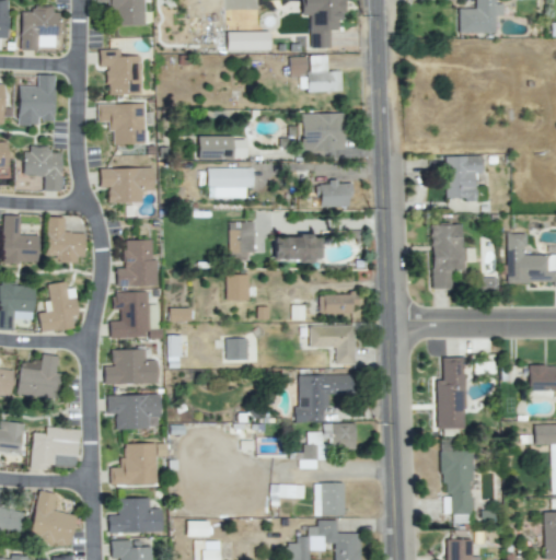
[(0,0),(0,37),(9,38),(9,0),(0,0)]
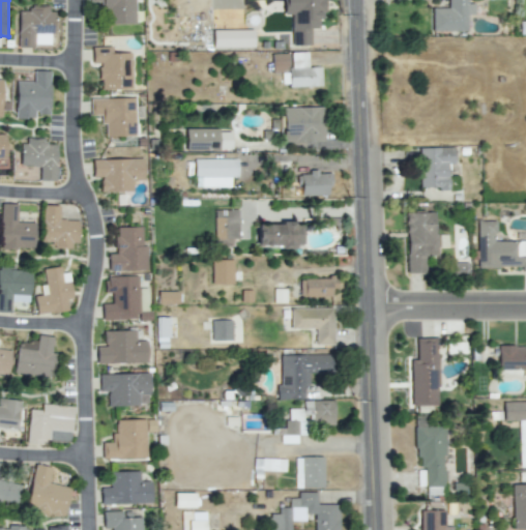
[(139,24),(138,0),(94,0),(95,2),(106,1),(106,25),(139,24)]
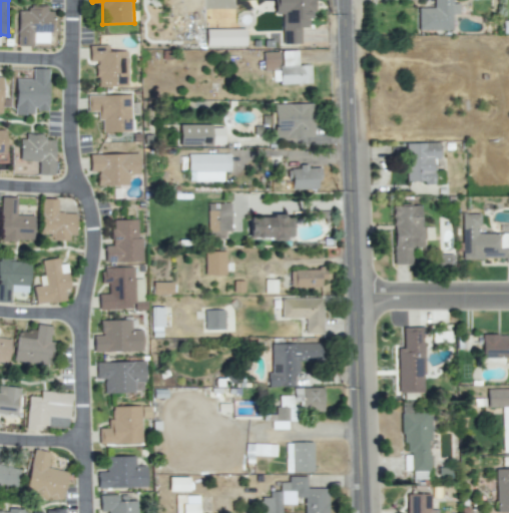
[(286,44),(304,44),(304,28),(312,28),(312,17),(317,17),(317,0),(278,0),(279,14),(286,14),(286,44)]
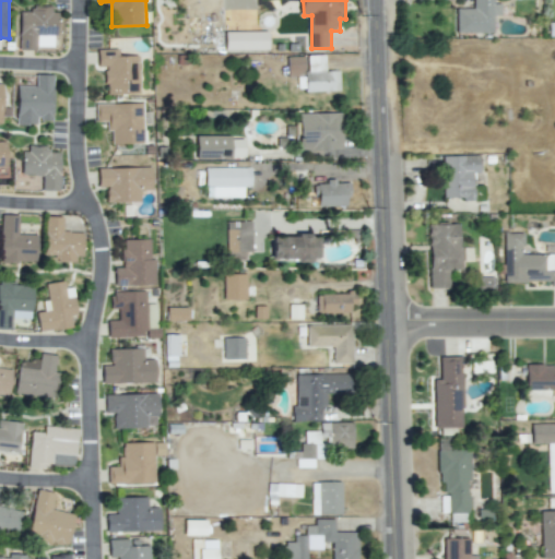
[(497,32),(496,15),(505,14),(504,3),(497,3),(496,0),(476,0),(477,8),(460,9),(460,33),(497,32)]
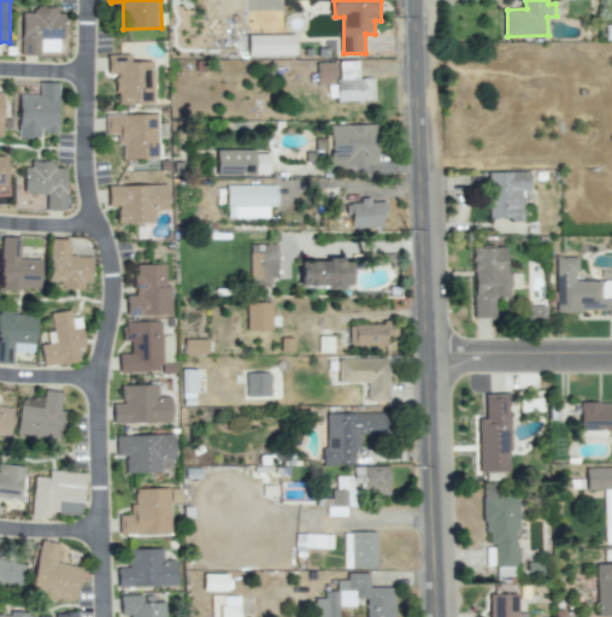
[(39,9),(39,13),(25,12),(24,56),(45,56),(45,51),(66,51),(66,9),(39,9)]
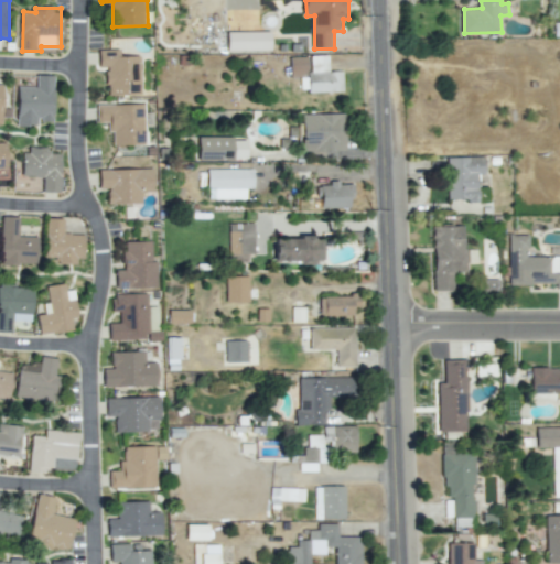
[(230,51),(273,50),(273,31),(230,32),(230,51)]
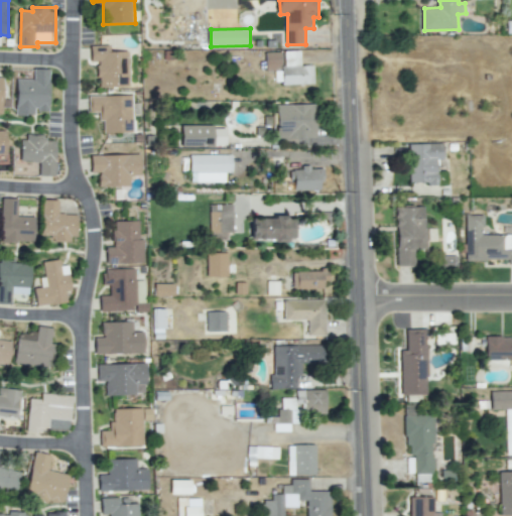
[(111,45),(93,45),(93,61),(101,61),(101,88),(131,87),(131,51),(111,51),(111,45)]
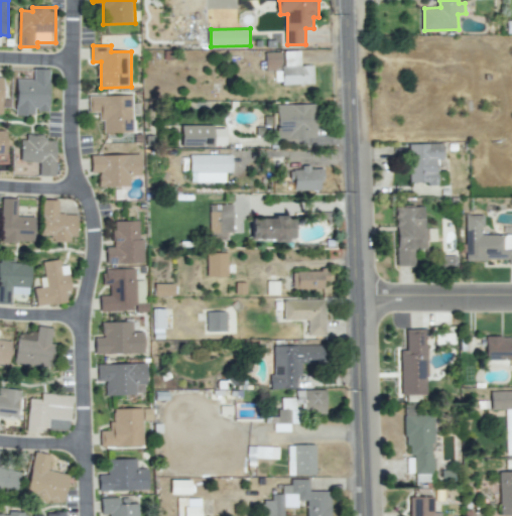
[(268,52),(268,71),(283,71),(284,85),(316,84),(316,66),(302,66),(302,50),(285,51),(285,52),(268,52)]
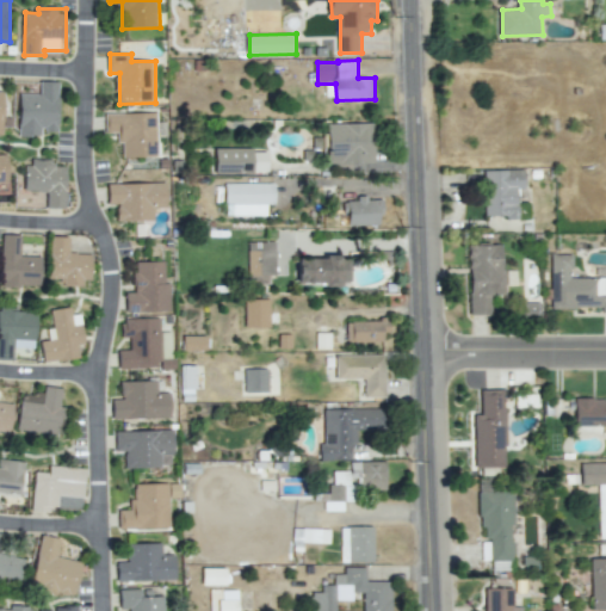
[(23,94),(22,136),(44,137),(44,131),(61,131),(61,81),(43,81),(43,94),(23,94)]
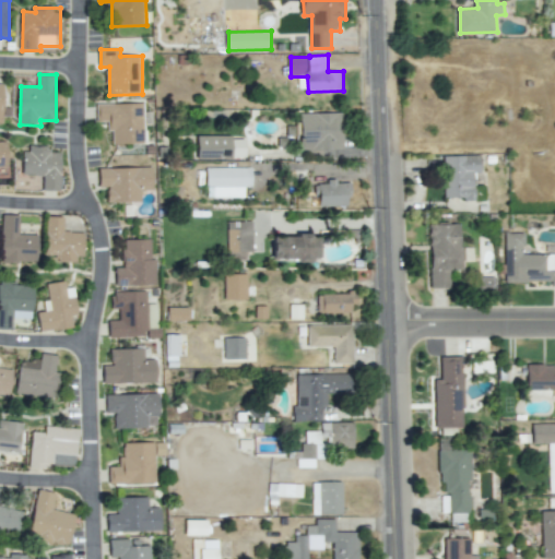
[(99,104),(99,121),(110,121),(110,130),(115,130),(115,143),(145,142),(145,104),(99,104)]
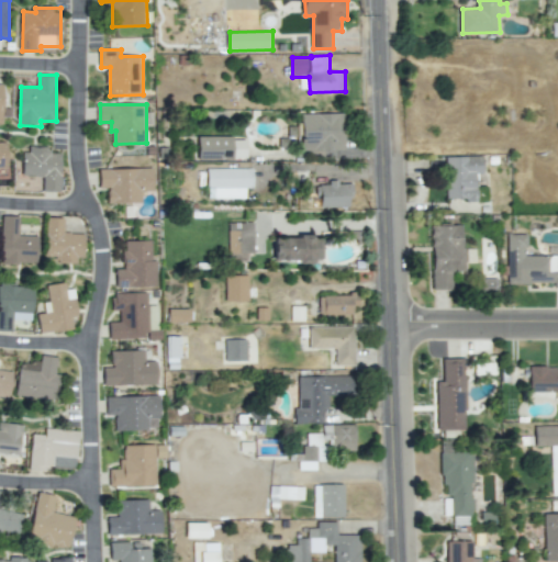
[(348,150),(347,113),(304,114),(304,150),(348,150)]
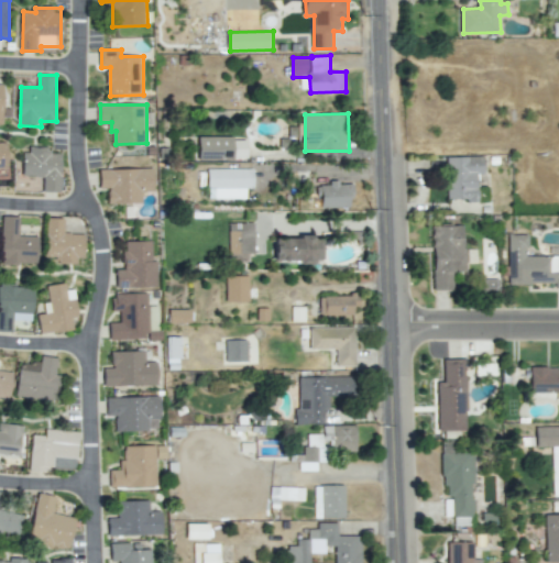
[(236,138),(200,136),(200,159),(234,161),(236,138)]
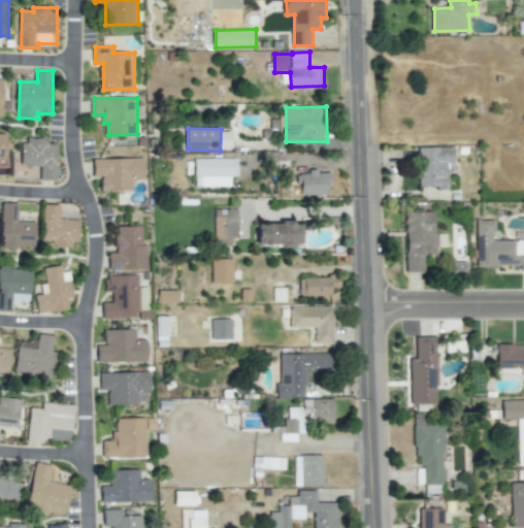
[(0,167),(10,167),(10,132),(0,131),(0,167)]
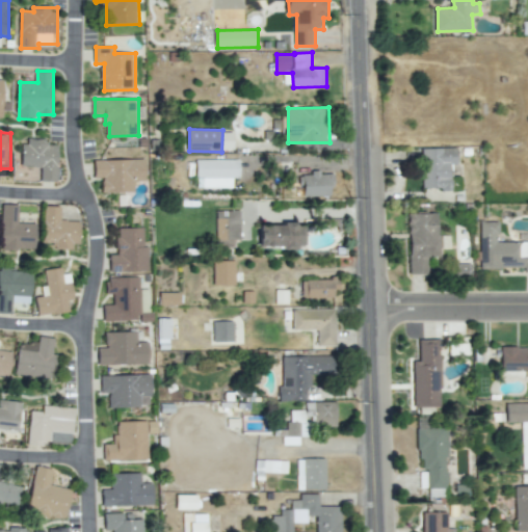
[(223,150),(235,150),(235,133),(223,133),(223,150)]
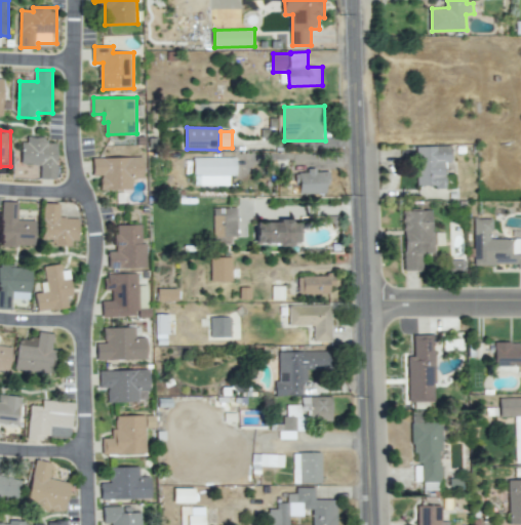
[(43,179),(58,179),(59,143),(48,143),(48,138),(24,138),(24,164),(43,165),(43,179)]
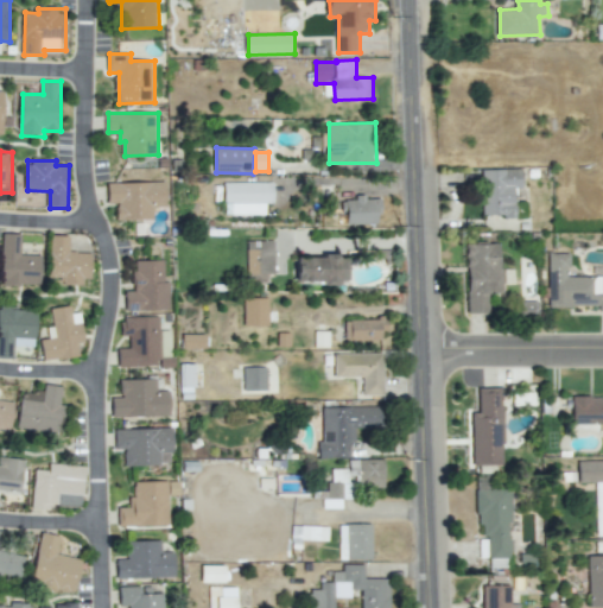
[(486,216),(519,216),(518,188),(525,188),(525,169),(484,170),(486,216)]
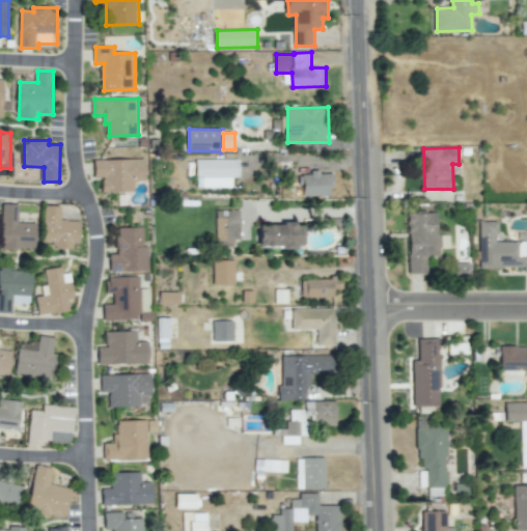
[(105,192),(136,192),(136,180),(147,180),(147,159),(95,160),(96,177),(105,177),(105,192)]
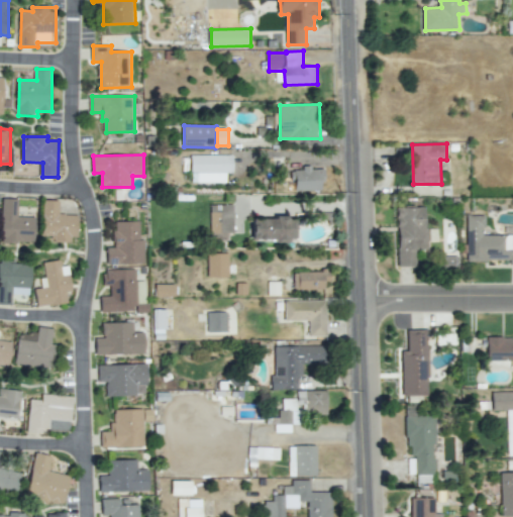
[(234,154),(193,156),(193,183),(228,182),(227,172),(234,172),(234,154)]
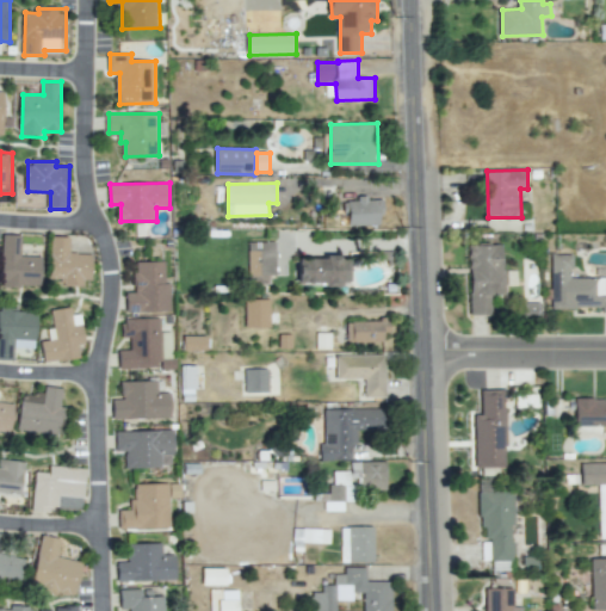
[(384,224),(384,198),(360,198),(360,201),(350,201),(351,226),(384,224)]
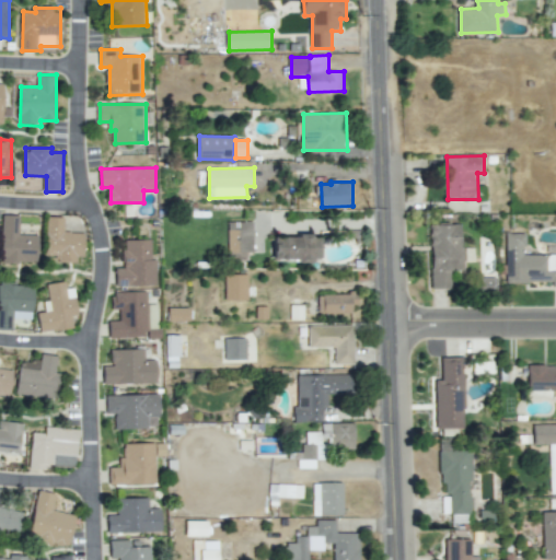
[(22,216),(4,214),(3,261),(39,263),(41,235),(22,234),(22,216)]
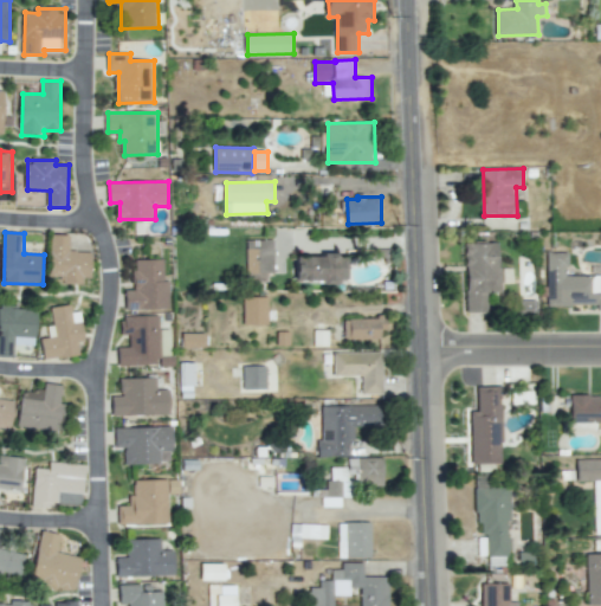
[(64,282),(92,282),(94,252),(71,252),(71,234),(53,234),(52,276),(64,277),(64,282)]
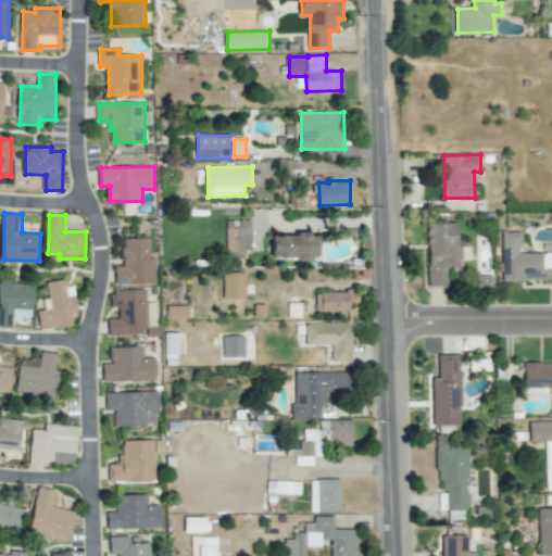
[(228,220),(229,258),(247,258),(246,251),(253,251),(253,220),(228,220)]
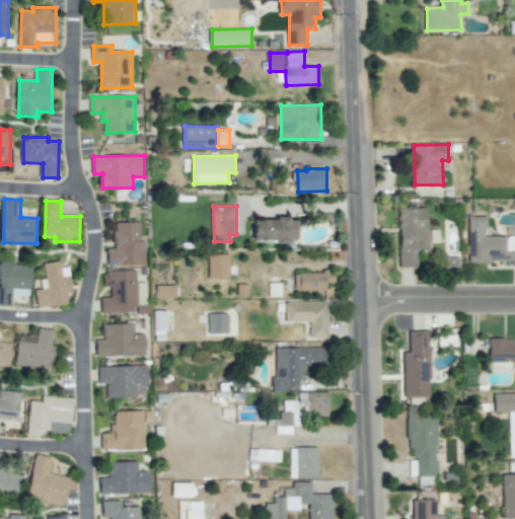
[(401,208),(401,268),(420,268),(420,250),(430,250),(430,208),(401,208)]
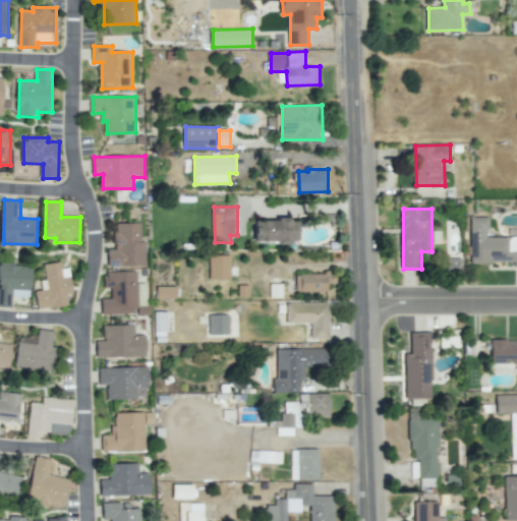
[(516,236),(490,237),(490,217),(472,218),(473,263),(516,263),(516,236)]
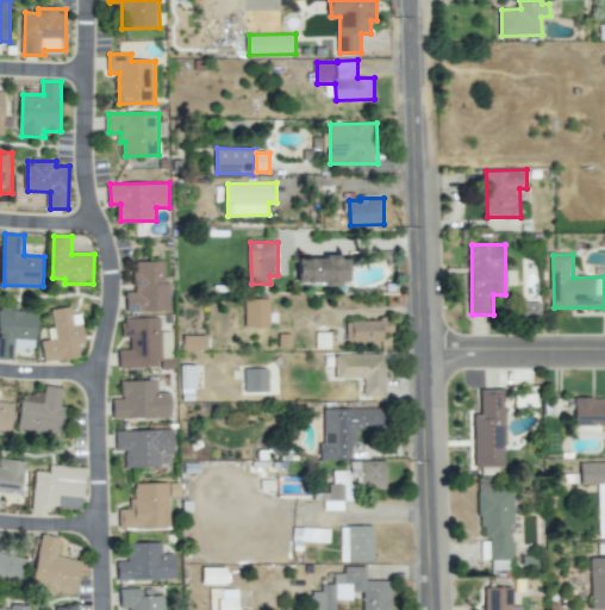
[(300,257),(300,284),(351,285),(353,259),(300,257)]
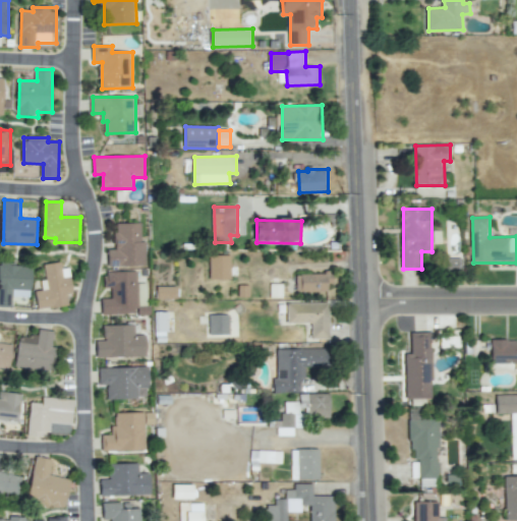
[(110,249),(110,267),(148,266),(147,241),(144,241),(142,223),(117,224),(118,249),(110,249)]
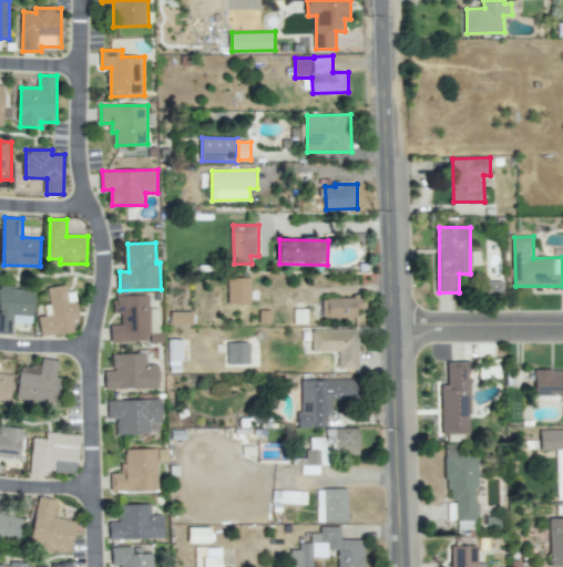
[(253,277),(229,278),(231,305),(254,303),(253,277)]
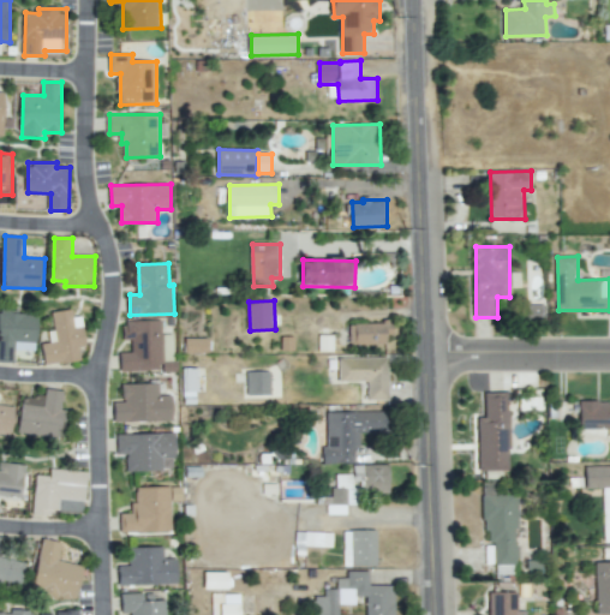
[(83,316),(76,317),(75,309),(54,311),(58,341),(43,344),(47,365),(83,360),(81,347),(88,346),(83,316)]
